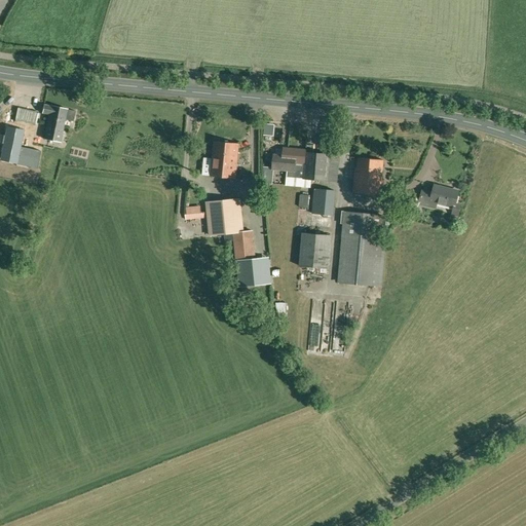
[(73,121),(75,111),(67,110),(50,106),(44,105),(42,113),(49,115),(44,139),(60,142),(65,120),(73,121)]
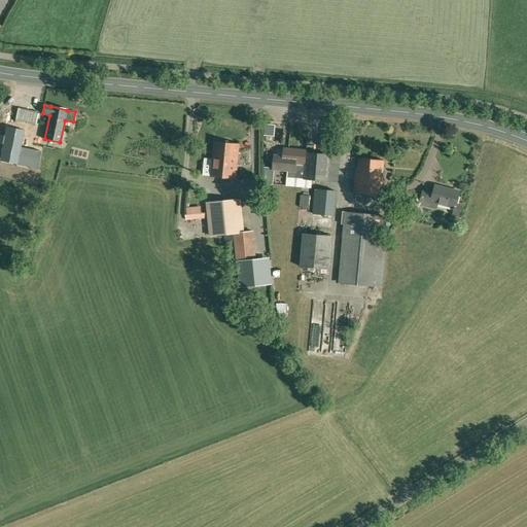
[(274,125),(265,124),(264,135),(274,135),(274,125)]
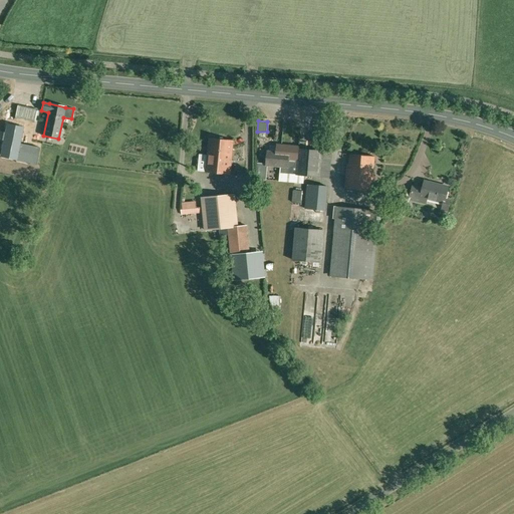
[(2,122),(1,158),(18,158),(17,166),(38,167),(39,147),(15,147),(15,146),(15,140),(18,140),(19,123),(2,122)]
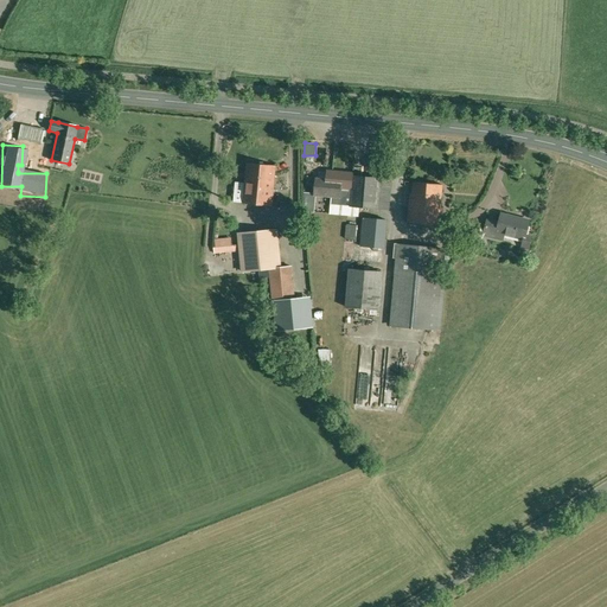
[(315,179),(314,195),(314,196),(315,196),(333,197),(332,211),(357,213),(360,208),(378,209),(381,179),(387,179),(389,149),(374,148),(371,179),(352,177),(353,173),(331,171),(331,180),(315,179)]
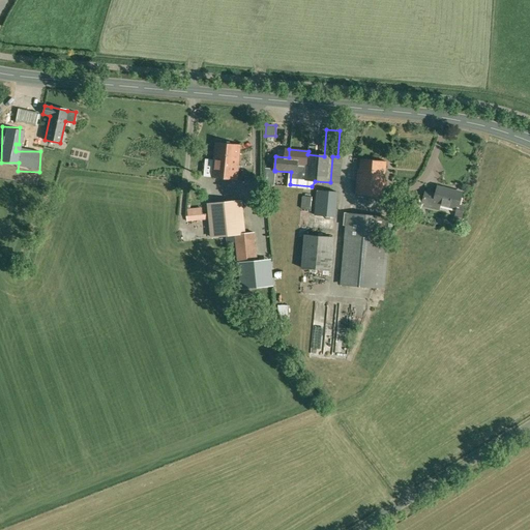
[(332,156),(330,182),(340,183),(342,159),(340,159),(340,157),(339,157),(341,131),(340,130),(337,156),(332,156)]
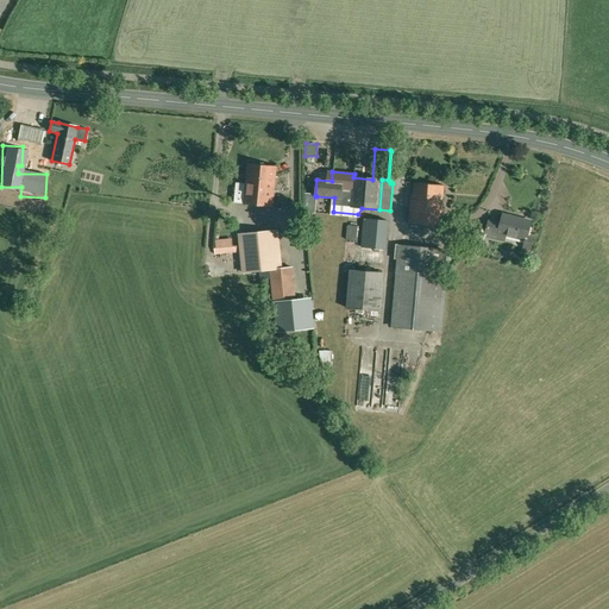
[(272,207),(277,167),(248,164),(244,203),(272,207)]
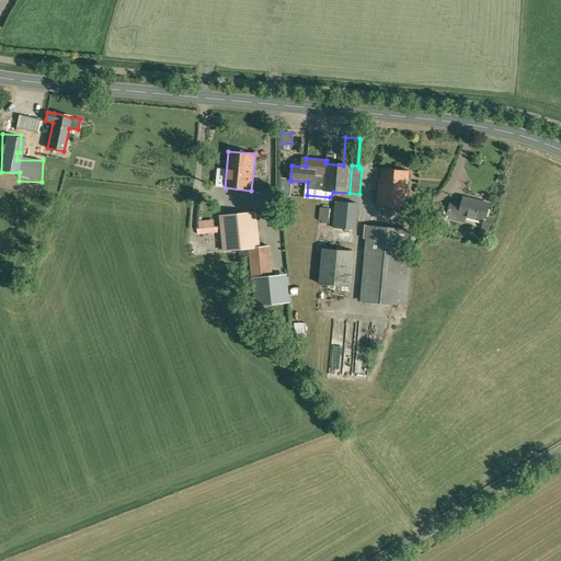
[(408,208),(410,191),(408,191),(409,171),(381,169),(380,179),(378,179),(376,205),(408,208)]
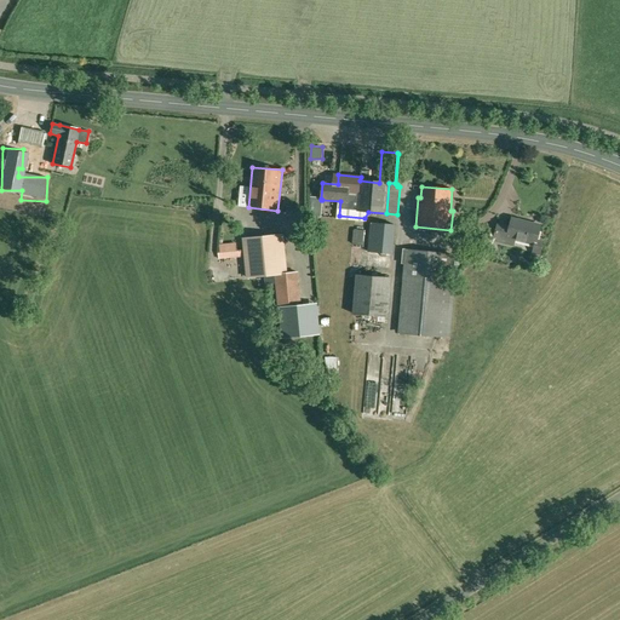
[(321,200),(321,199),(310,197),(311,213),(321,214),(322,200),(321,200)]
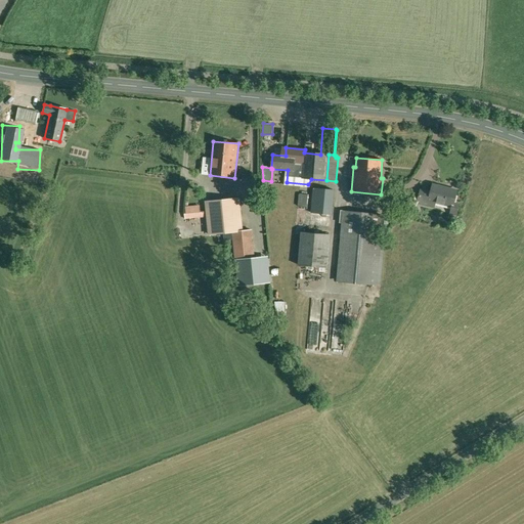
[(456,215),(459,207),(453,206),(456,190),(433,184),(431,192),(421,190),(418,203),(434,207),(436,203),(452,207),(450,214),(456,215)]
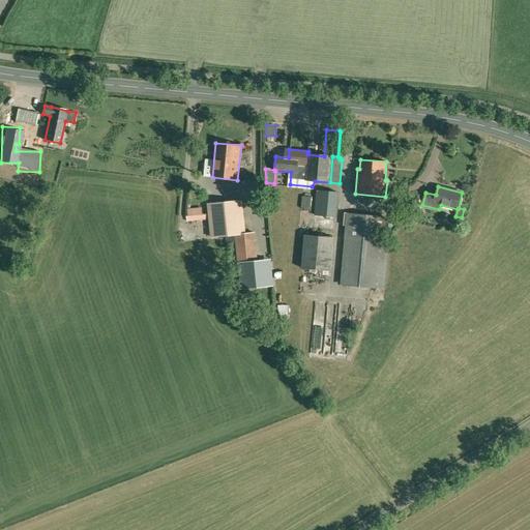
[(335,217),(339,192),(317,190),(315,215),(335,217)]
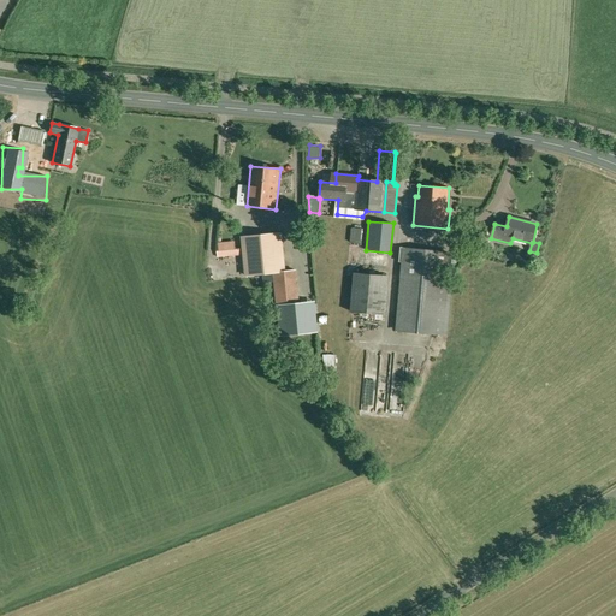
[(362,229),(351,227),(350,242),(361,243),(362,229)]
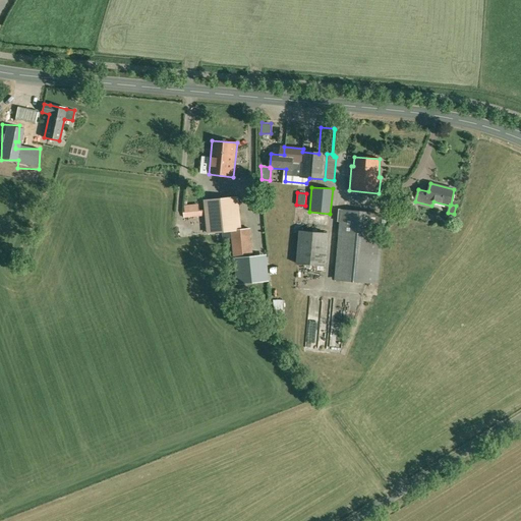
[(232,231),(234,258),(252,256),(249,229),(240,229),(237,197),(205,200),(208,233),(232,231)]
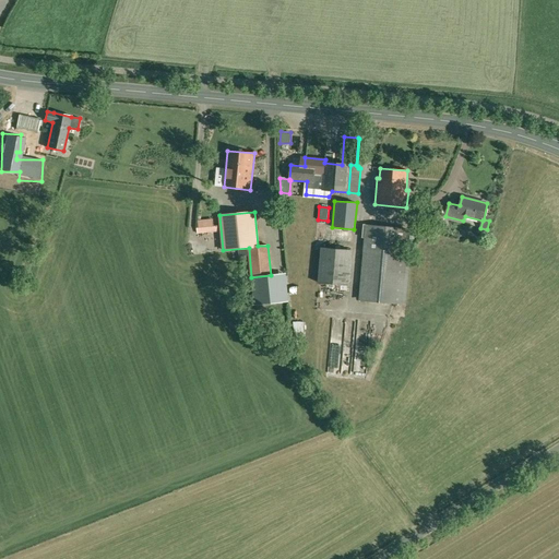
[(406,305),(413,229),(364,224),(363,238),(364,238),(359,300),(406,305)]
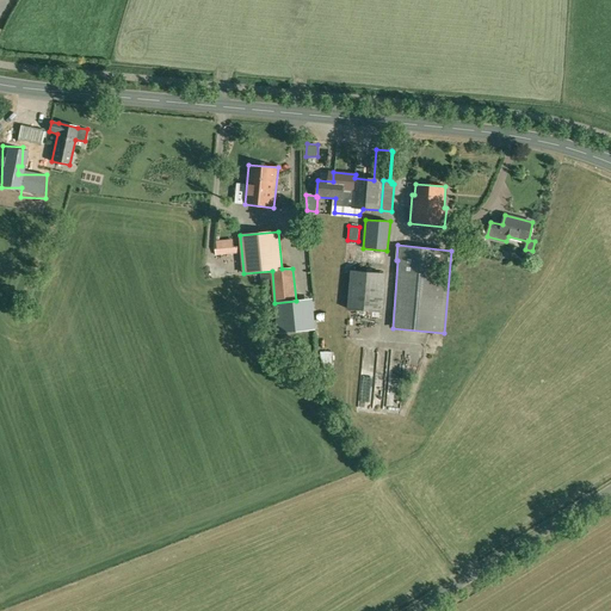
[(382,313),(386,273),(351,270),(347,308),(382,313)]
